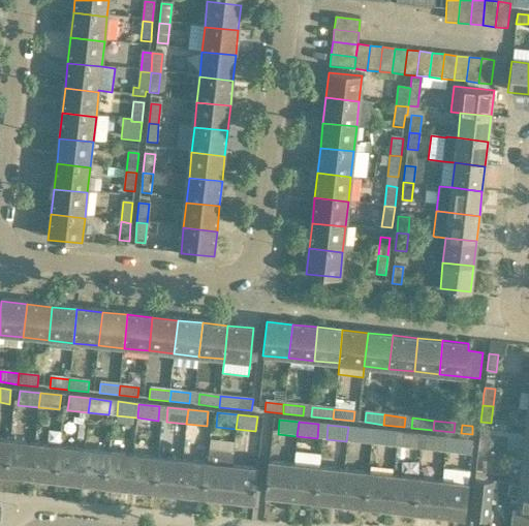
[(348,427),(346,441),(371,444),(373,430),(348,427)]
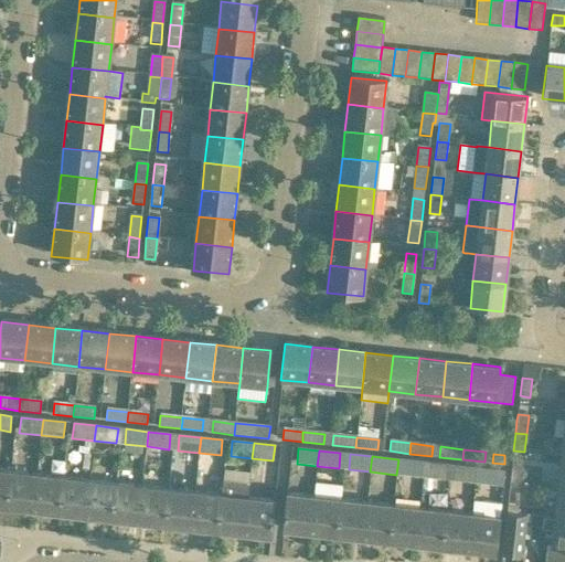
[(398,459),(396,475),(423,477),(424,462),(398,459)]
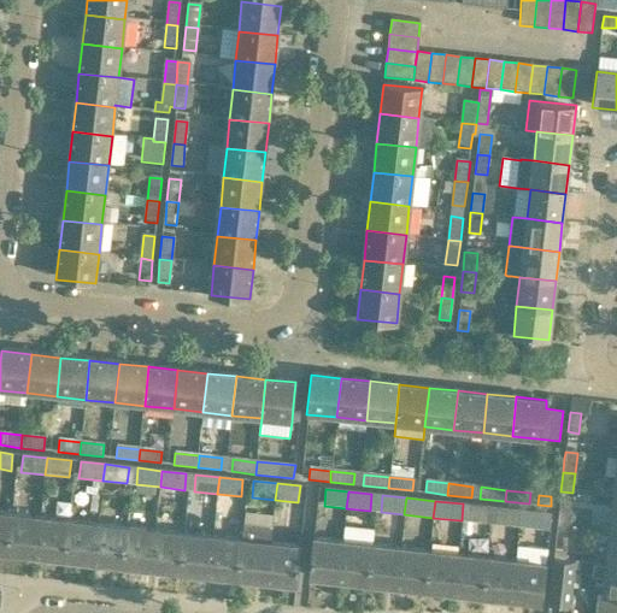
[(463,504),(462,520),(485,524),(487,506),(463,504)]
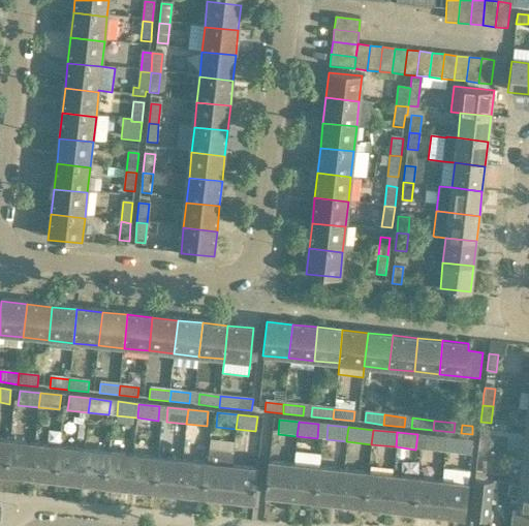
[(427,435),(425,450),(444,453),(446,438),(427,435)]
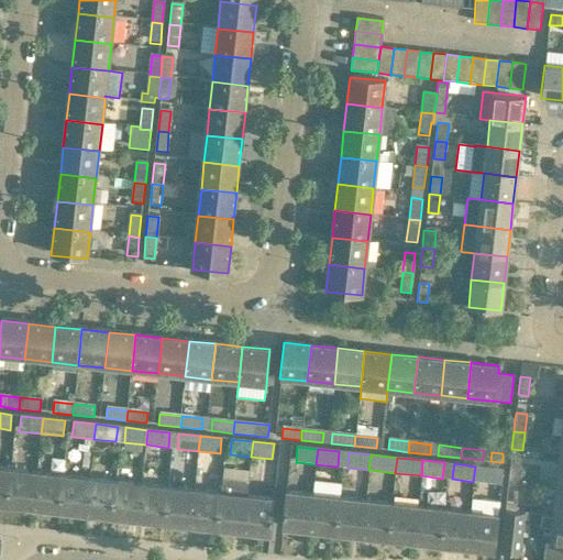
[(475,467),(473,482),(494,484),(496,469),(475,467)]
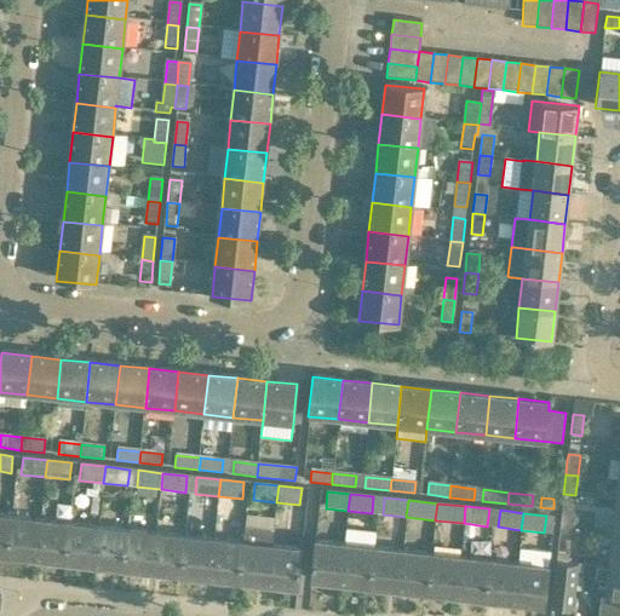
[(0,556),(7,557),(11,517),(0,514),(0,556)]
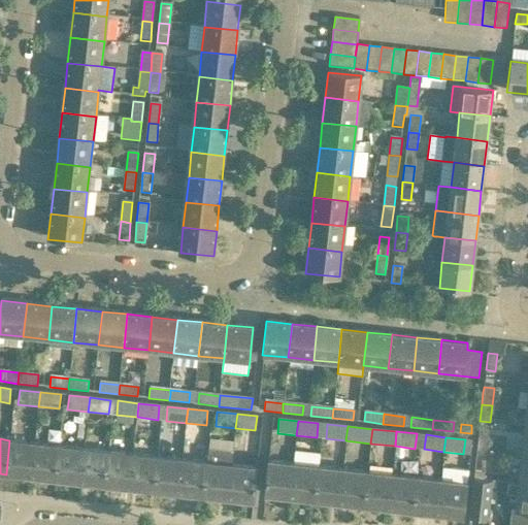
[(477,438),(476,455),(487,456),(489,439),(477,438)]
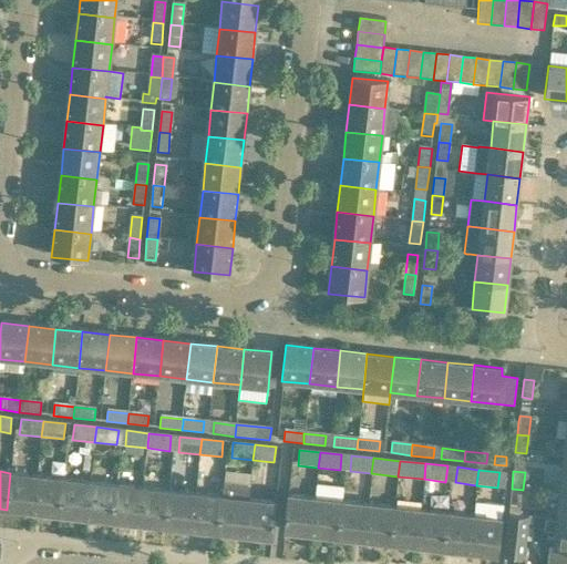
[(7,510),(33,513),(37,477),(10,473),(7,510)]
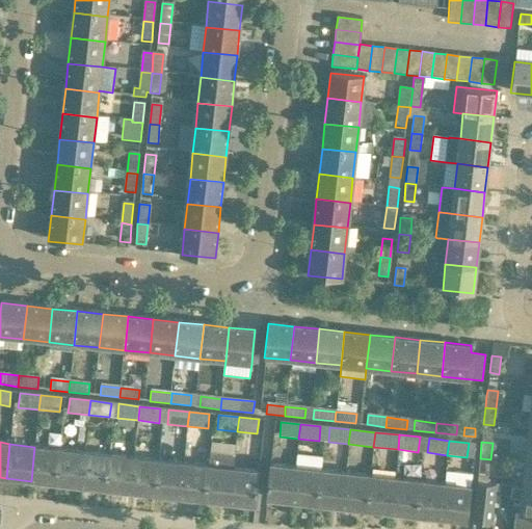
[(31,481),(55,483),(59,449),(34,447),(31,481)]
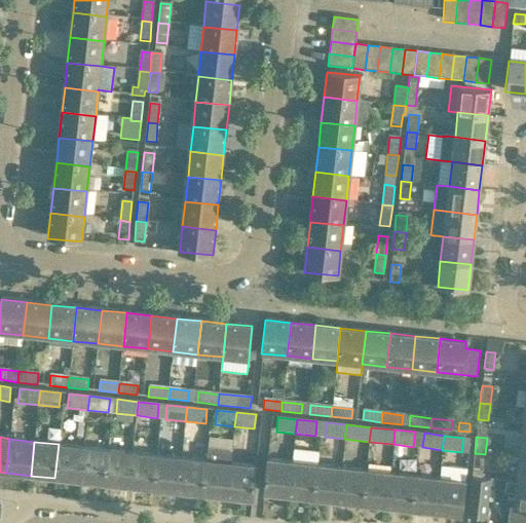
[(54,478),(79,481),(83,447),(59,444),(54,478)]
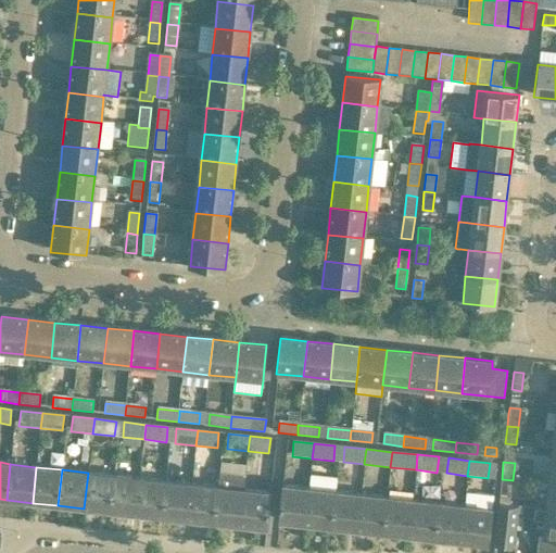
[(84,508),(110,512),(114,475),(88,473),(84,508)]
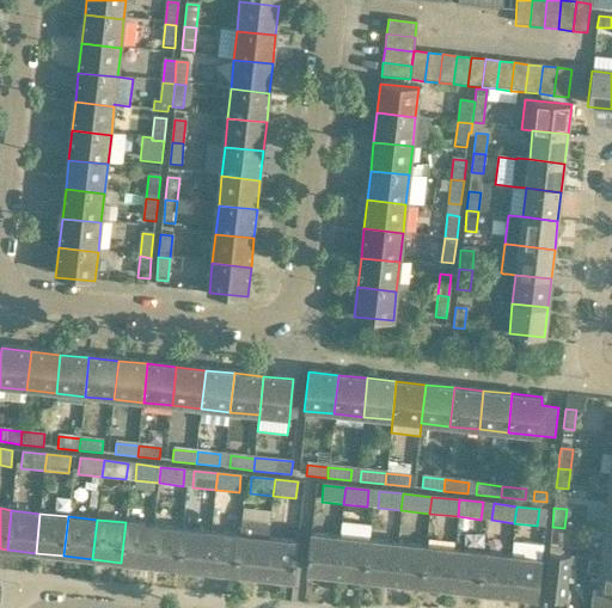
[(121,563),(150,565),(154,526),(126,522),(121,563)]
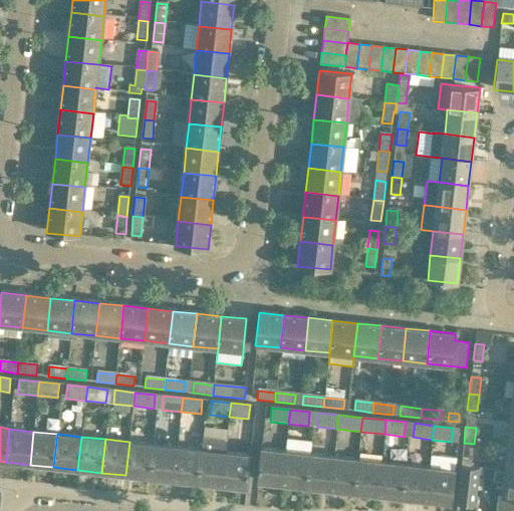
[(198,483),(222,486),(225,453),(227,441),(203,439),(201,450),(198,483)]
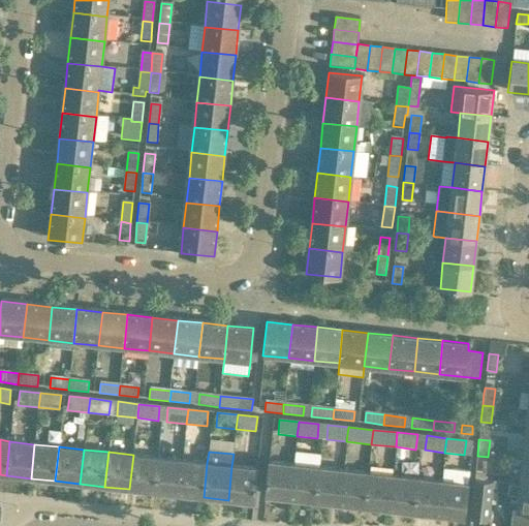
[(129,489),(154,492),(158,458),(133,455),(129,489)]
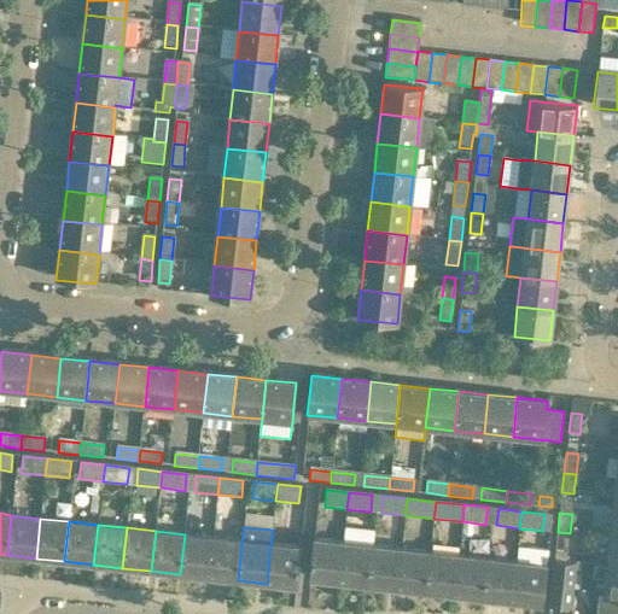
[(558,532),(555,551),(567,553),(570,533),(558,532)]
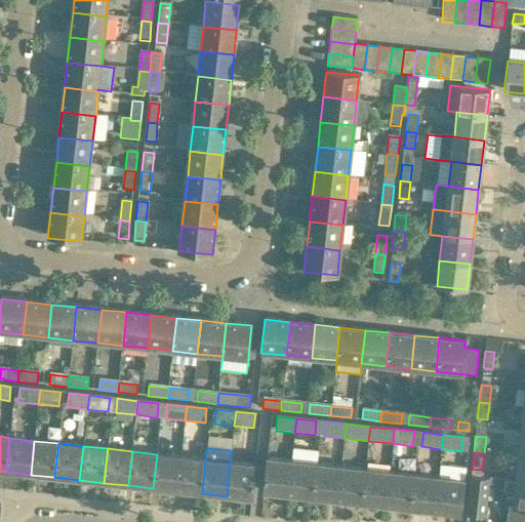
[(153,488),(177,491),(182,456),(157,454),(153,488)]
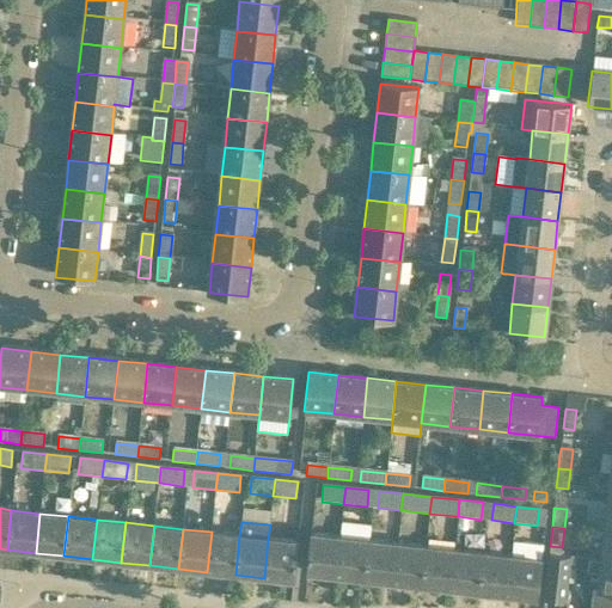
[(207,572),(236,575),(239,535),(212,532),(207,572)]
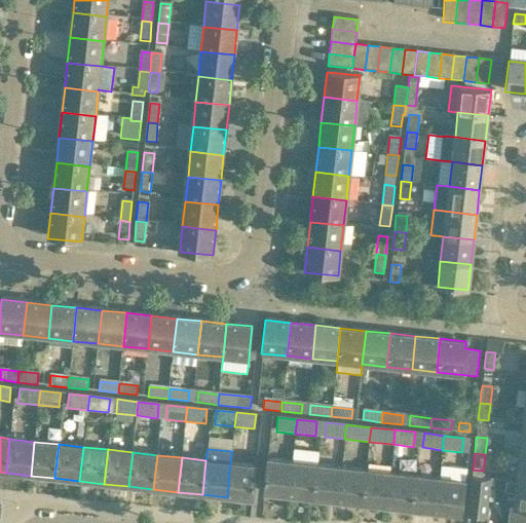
[(525,458),(519,457),(517,483),(525,483),(525,458)]
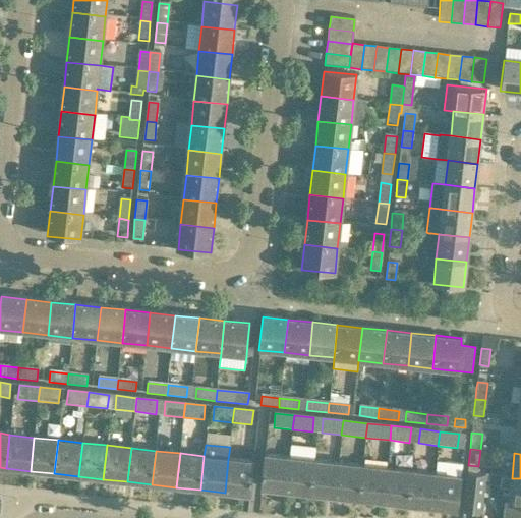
[(262,488),(286,491),(290,458),(265,455),(262,488)]
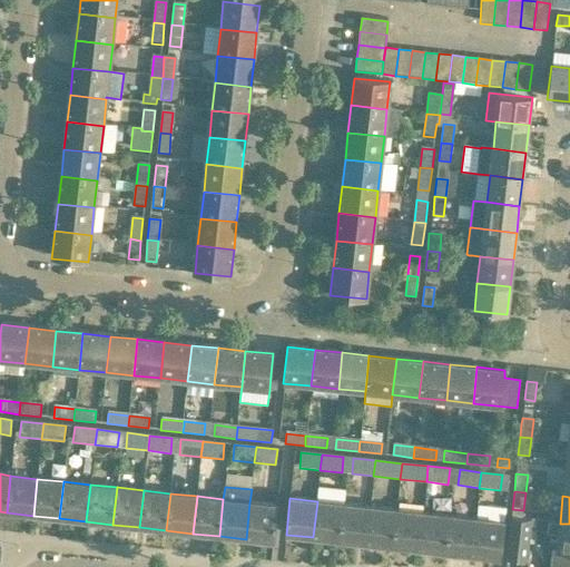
[(313,537),(340,540),(343,505),(317,501),(313,537)]
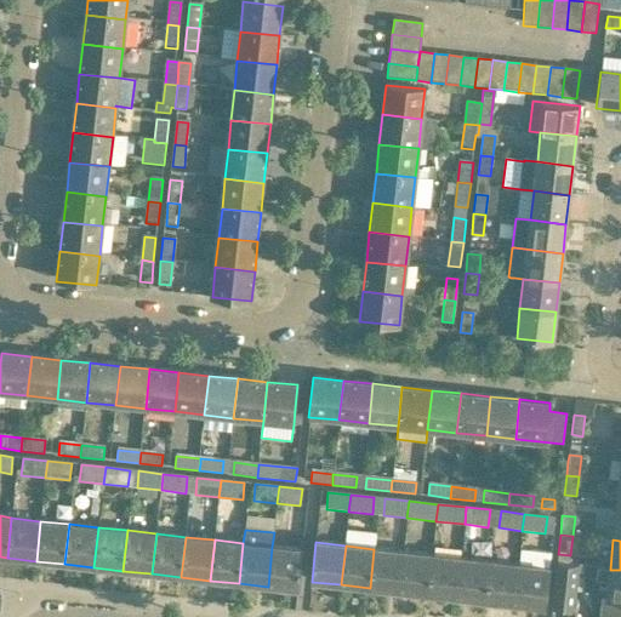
[(272,547),(268,587),(297,590),(302,549),(272,547)]
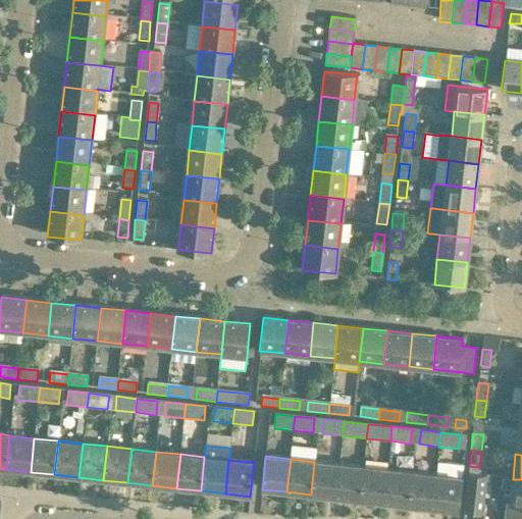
[(311,495),(335,498),(338,464),(314,462),(311,495)]
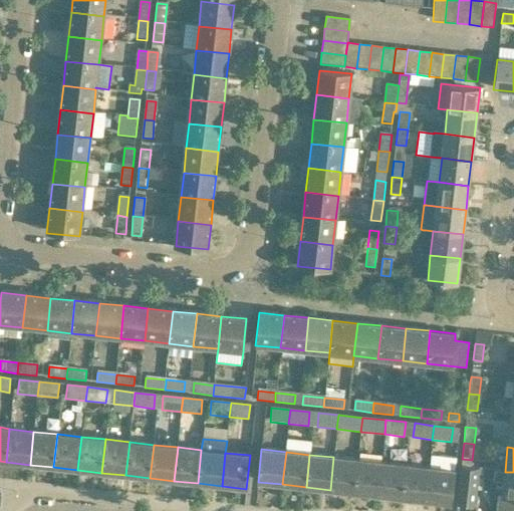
[(430,468),(426,500),(450,503),(453,483),(454,471),(455,459),(431,456),(430,468)]
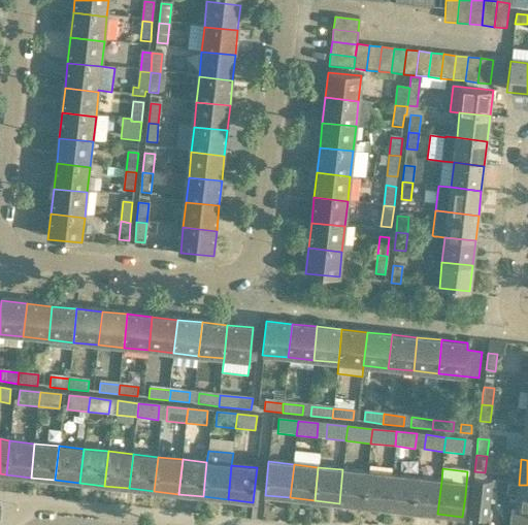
[(339,503),(363,505),(367,472),(342,469),(339,503)]
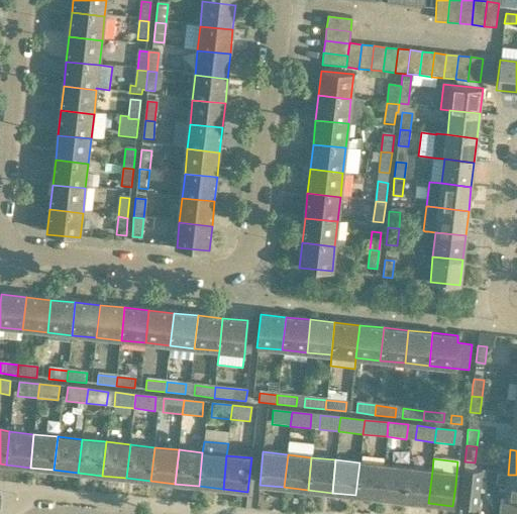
[(355,495),(380,498),(384,466),(359,463),(355,495)]
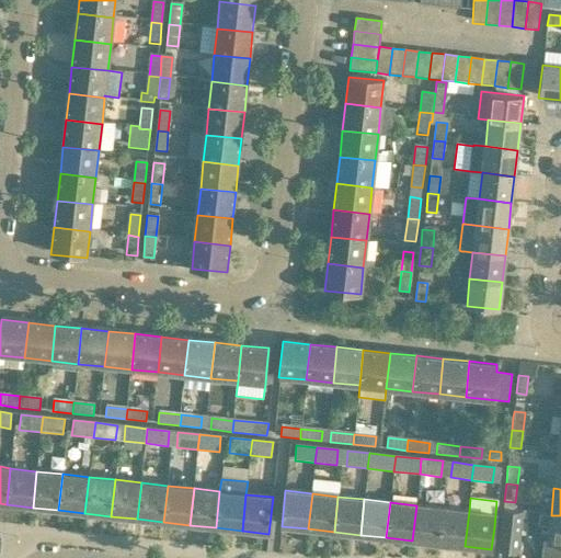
[(412,541),(438,544),(443,508),(416,505),(412,541)]
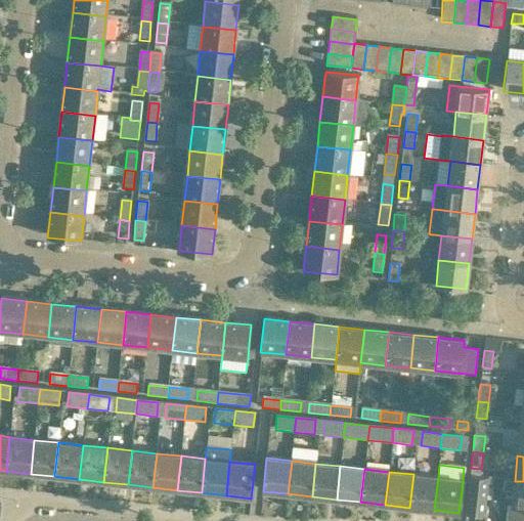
[(409,508),(434,510),(438,477),(413,474),(409,508)]
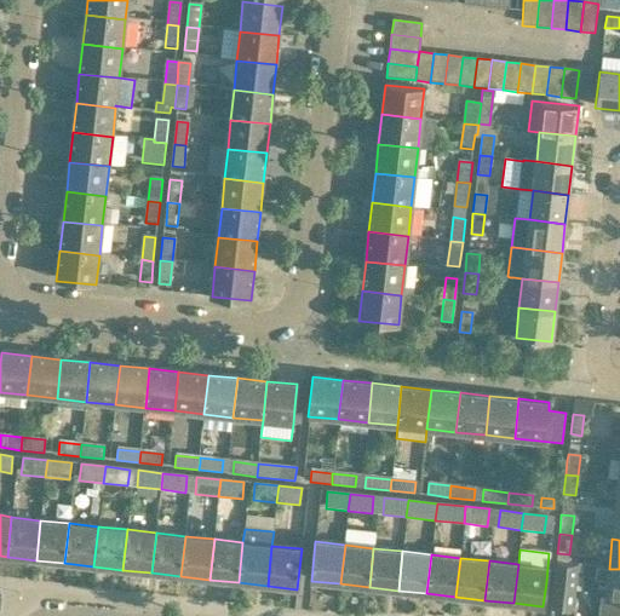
[(556,563),(551,608),(573,610),(577,577),(595,579),(597,566),(578,565),(556,563)]
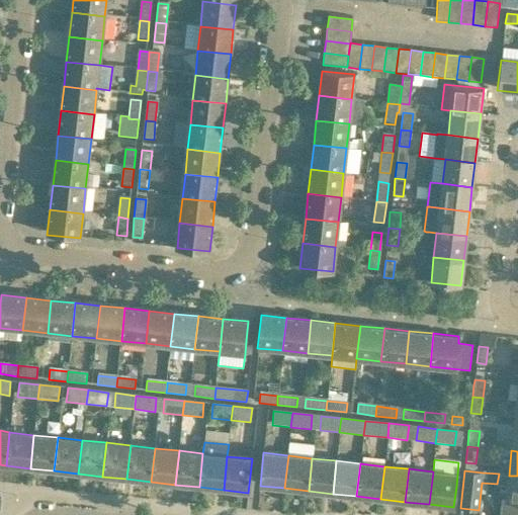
[(517,514),(517,476),(509,476),(499,474),(497,484),(507,486),(506,499),(502,499),(500,514),(517,514)]
